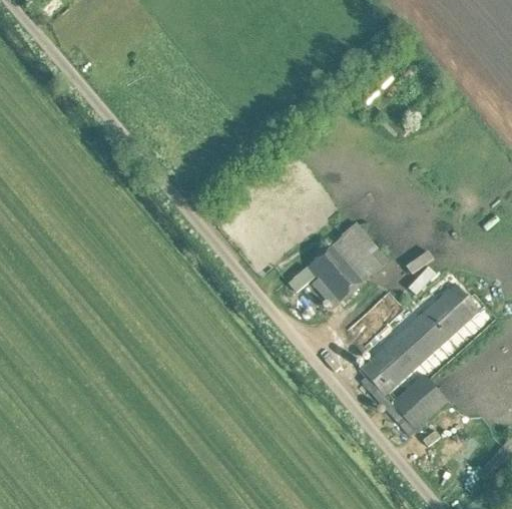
[(336,241),(368,278),(388,260),(358,222),(336,241)]
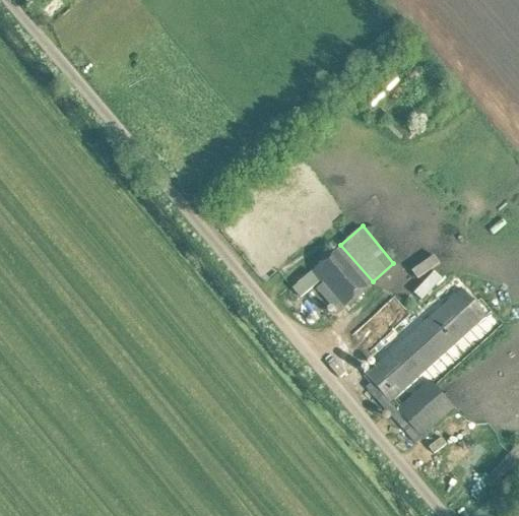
[(373,282),(373,281),(340,245),(313,268),(323,281),(344,306),(373,282)]
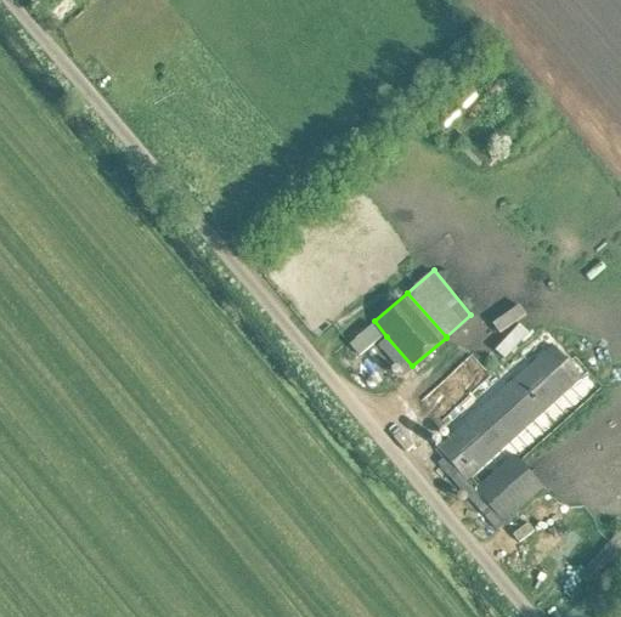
[(404,374),(412,366),(387,337),(378,344),(404,374)]
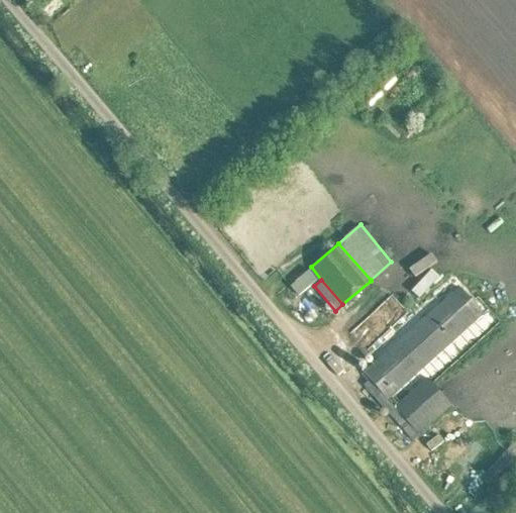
[(388,398),(484,312),(460,286),(365,371),(388,398)]
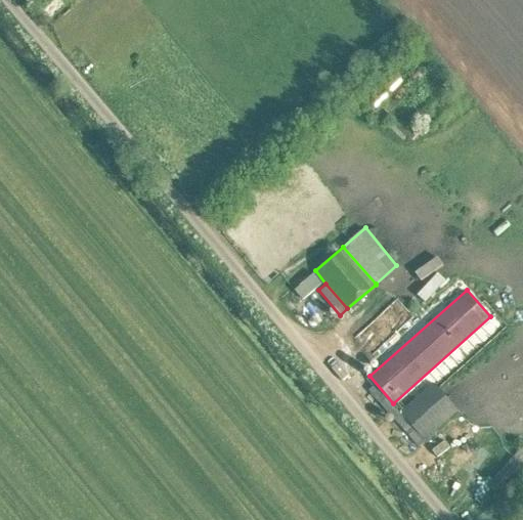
[(425,438),(458,408),(434,381),(400,410),(425,438)]
